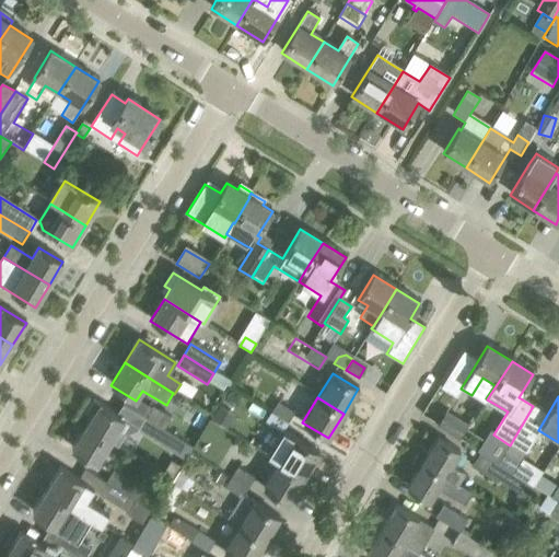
[(117,431),(124,419),(93,401),(84,415),(90,419),(85,427),(111,442),(118,447),(125,436),(117,431)]
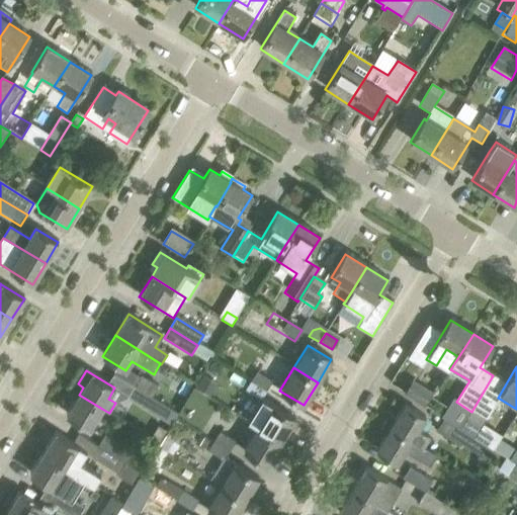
[(251,382),(267,392),(272,383),(256,373),(251,382)]
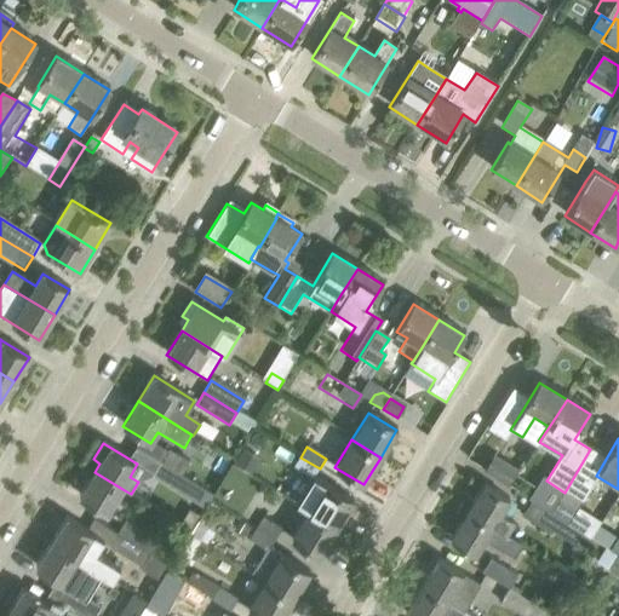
[(166,453),(159,462),(173,471),(181,459),(167,450),(166,453)]
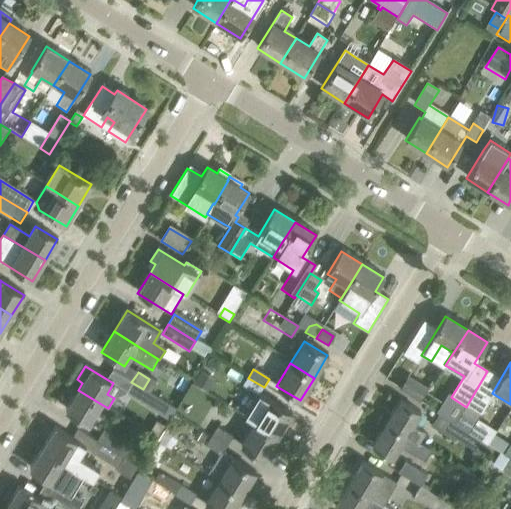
[(200,372),(193,384),(203,391),(210,379),(200,372)]
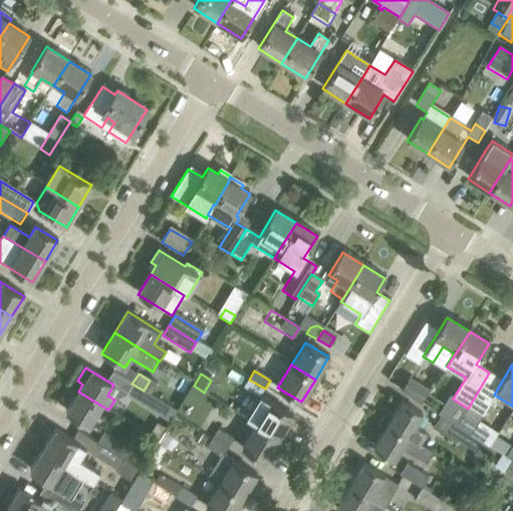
[(484,381),(457,427),(481,442),(487,432),(478,425),(492,403),(487,399),(494,389),(484,381)]
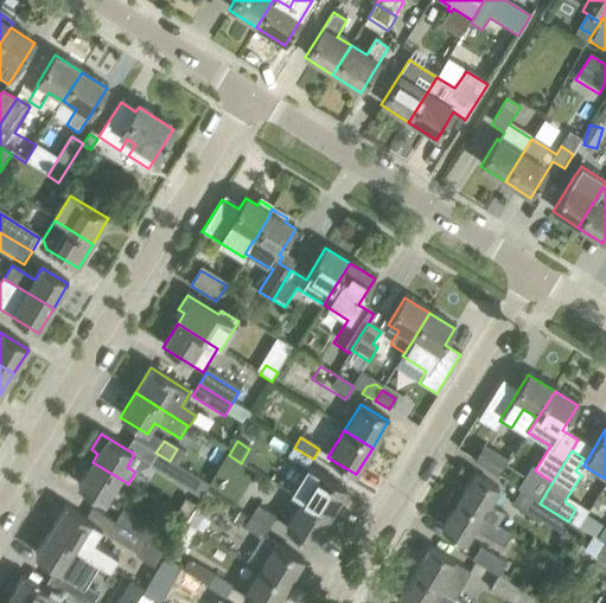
[(209,486),(178,467),(170,461),(155,453),(148,467),(201,499),(209,486)]
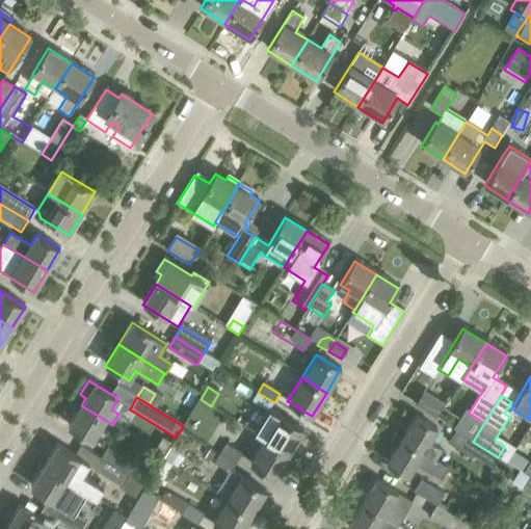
[(105,420),(81,405),(68,427),(91,442),(105,420)]
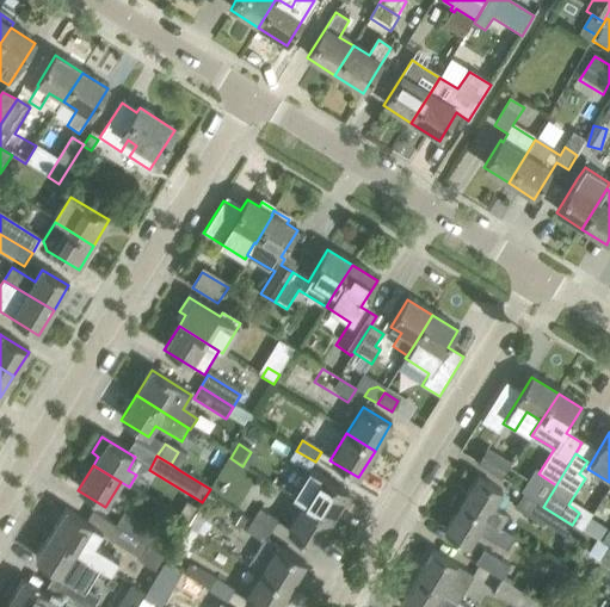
[(307,471),(291,496),(305,505),(332,521),(347,494),(320,477),(309,470),(308,470),(307,471)]
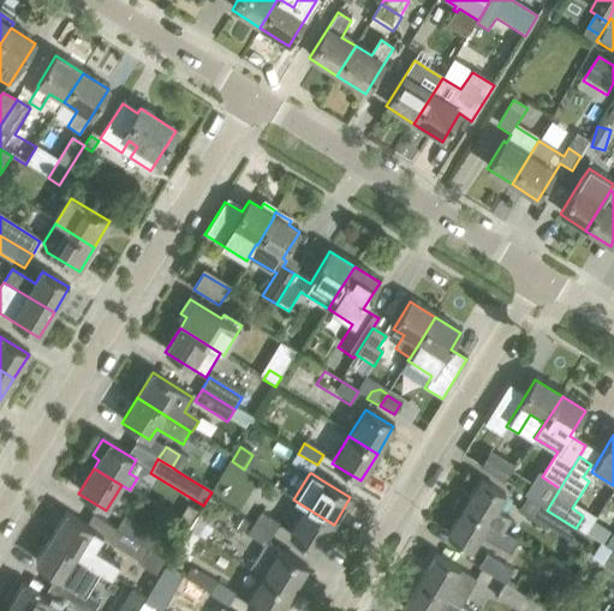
[(480,481),(463,509),(505,534),(512,521),(499,513),(507,498),(480,481)]
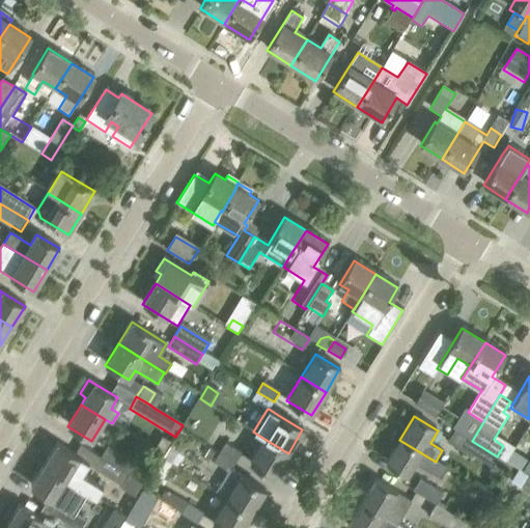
[(508,464),(497,456),(472,441),(455,431),(447,445),(471,460),(473,457),(493,470),(492,473),(499,477),(508,464)]
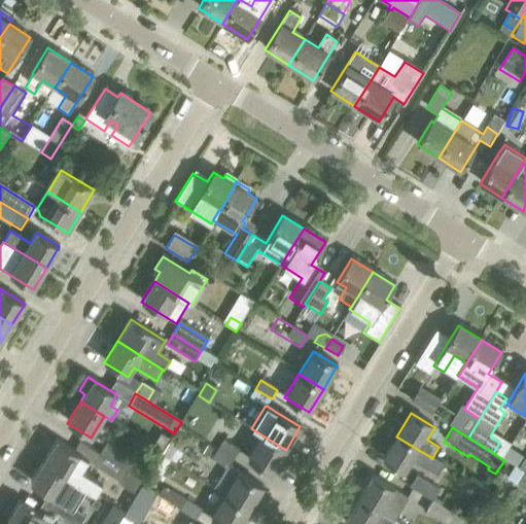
[(233,459),(239,450),(211,433),(206,442),(233,459)]
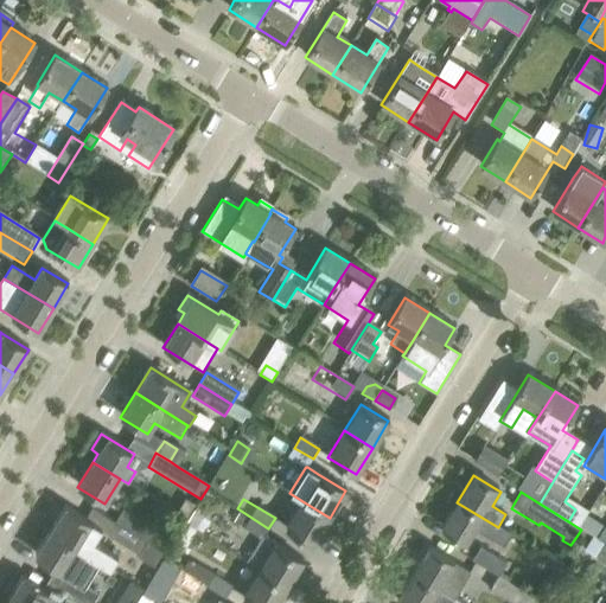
[(303,501),(286,527),(313,544),(330,518),(303,501)]
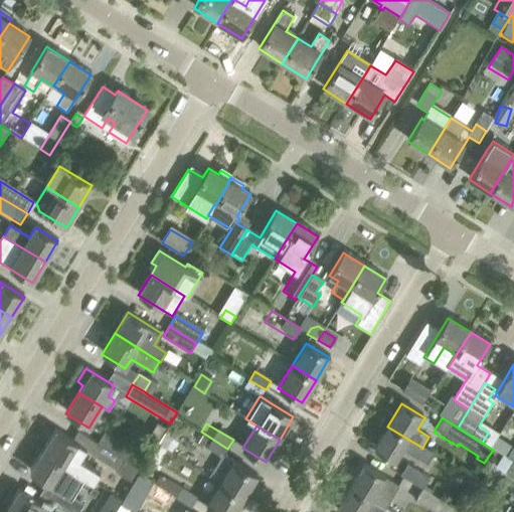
[(434,454),(422,448),(387,427),(374,450),(397,464),(404,452),(425,466),(434,454)]
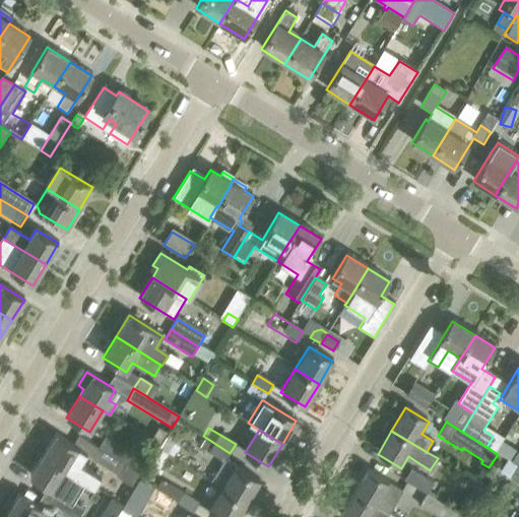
[(56,435),(43,456),(81,480),(94,489),(101,477),(79,464),(86,454),(56,435)]
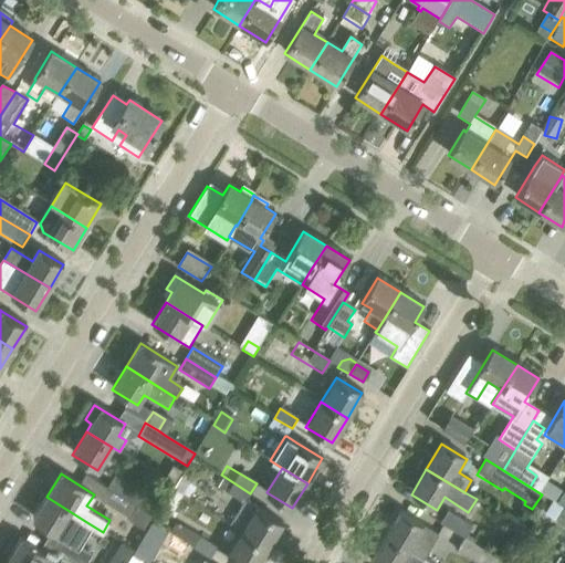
[(228,524),(240,532),(267,549),(282,523),(246,501),(250,493),(221,475),(220,476),(232,483),(225,494),(242,502),(228,524)]
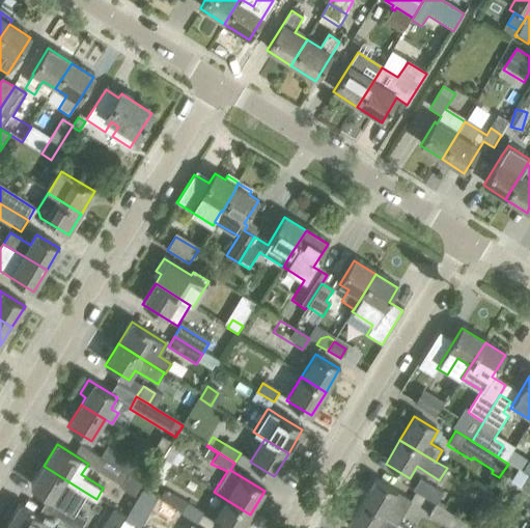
[(129,476),(134,468),(135,466),(107,448),(101,459),(129,476)]
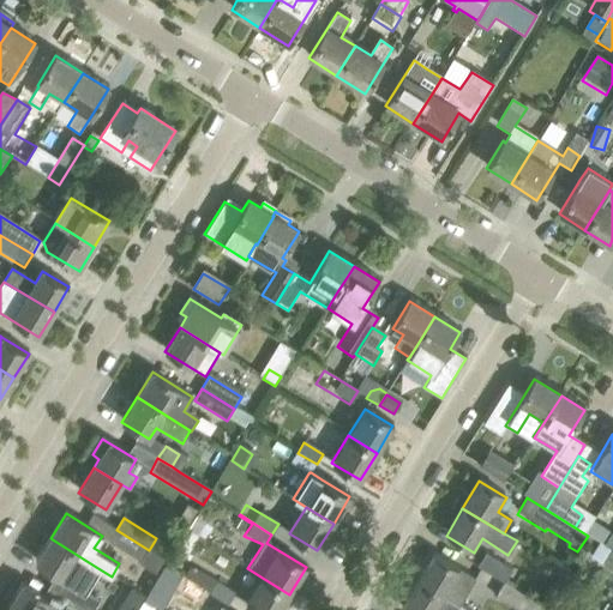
[(140,565),(149,550),(116,530),(107,544),(140,565)]
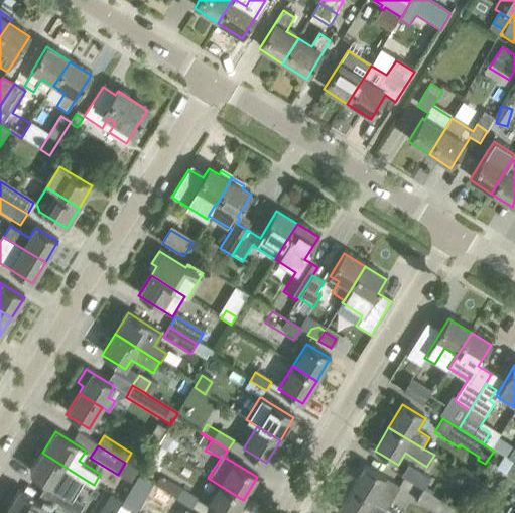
[(42,453),(29,474),(46,484),(41,493),(60,505),(73,512),(79,512),(83,506),(69,497),(81,477),(42,453)]
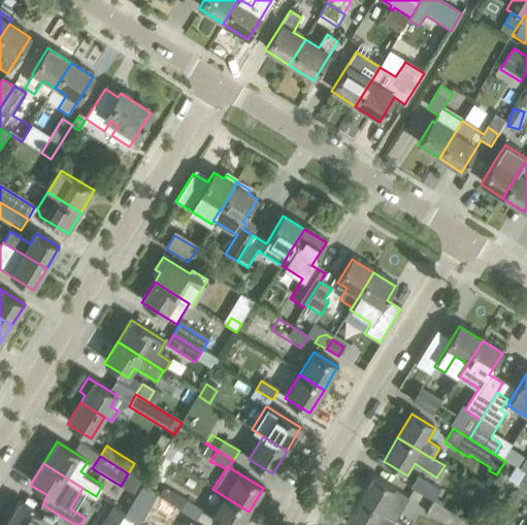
[(133,465),(128,473),(144,484),(150,476),(133,465)]
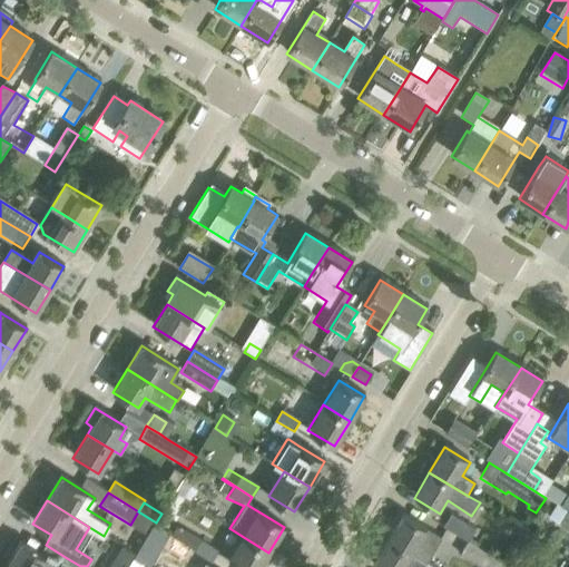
[(403,516),(388,540),(425,564),(441,539),(403,516)]
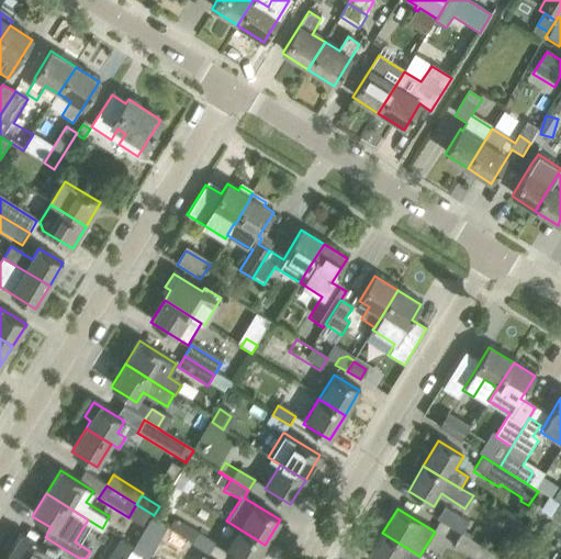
[(438,521),(462,535),(469,524),(445,510),(438,521)]
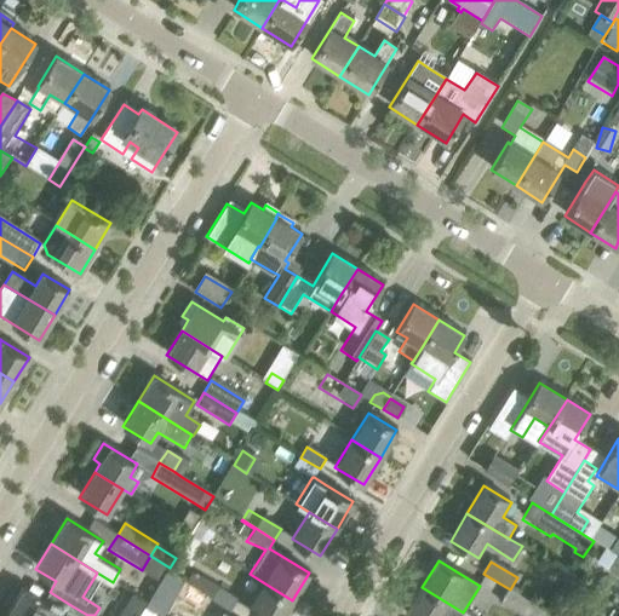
[(549,574),(546,585),(551,591),(565,582),(555,569),(549,574)]
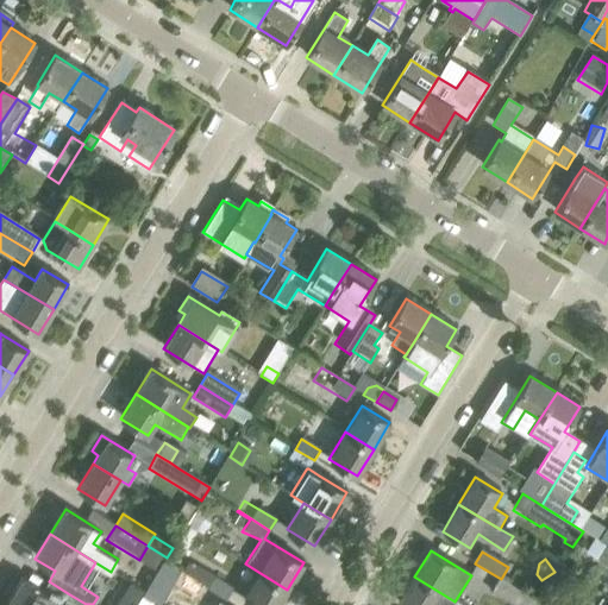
[(165,563),(160,574),(210,604),(224,604),(226,600),(207,588),(186,575),(165,563)]
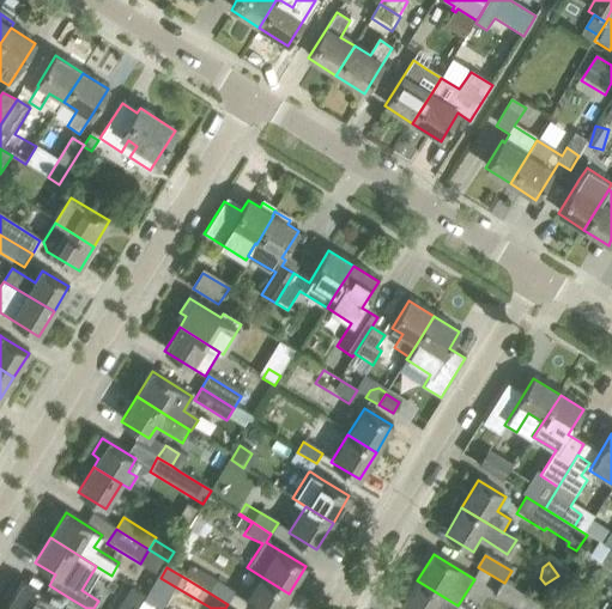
[(279,608),(289,594),(260,576),(244,602),(254,608),(279,608)]
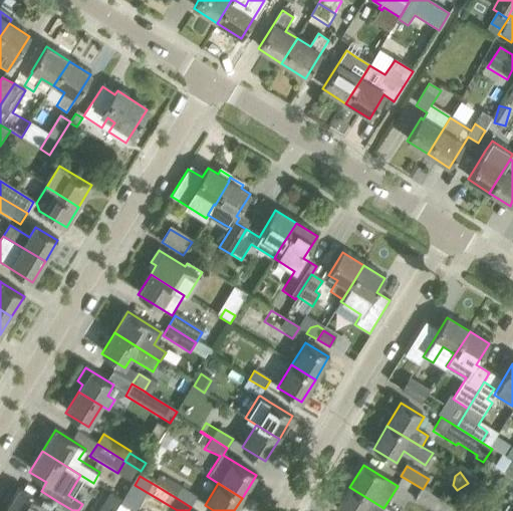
[(388,510),(383,508),(349,487),(335,510),(388,510)]
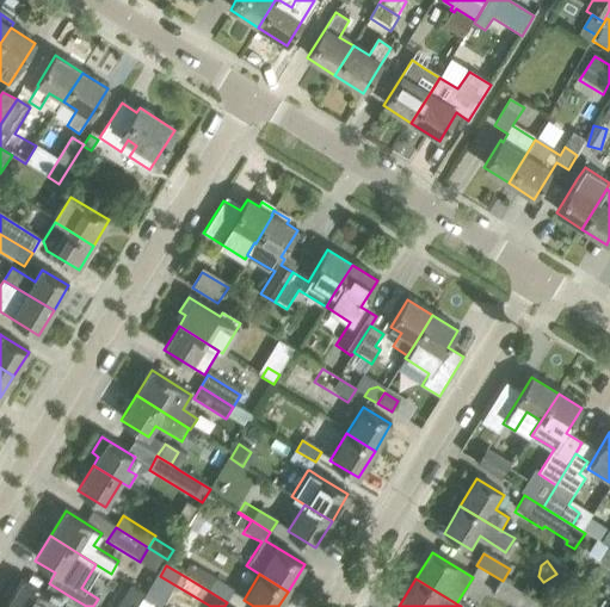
[(215,580),(208,590),(227,602),(234,592),(215,580)]
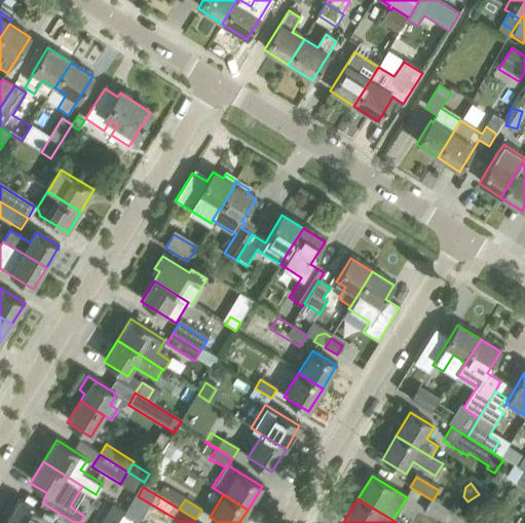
[(49,522),(51,520),(20,500),(6,521),(8,522),(49,522)]
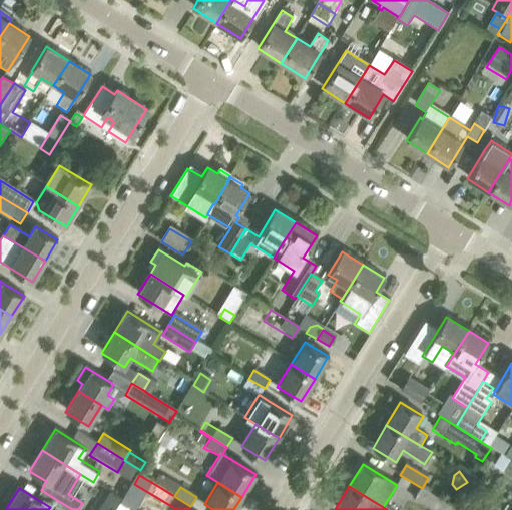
[(454,509),(454,508),(422,488),(414,502),(426,509),(454,509)]
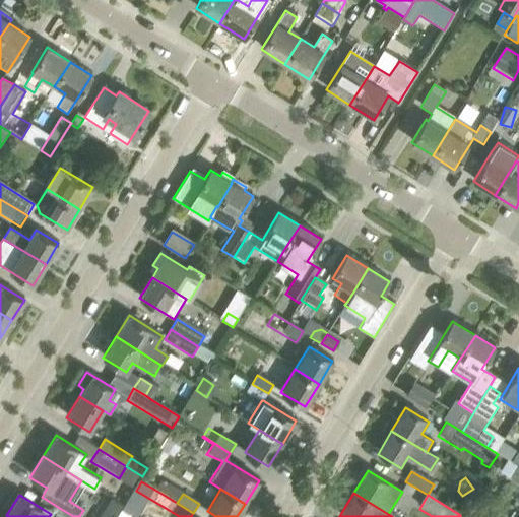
[(460,515),(460,516),(473,516),(479,507),(469,501),(460,515)]
